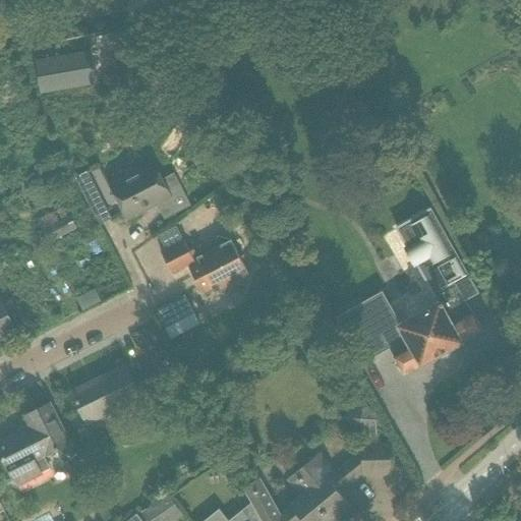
[(89,52),(36,62),(42,94),(95,84),(89,52)]
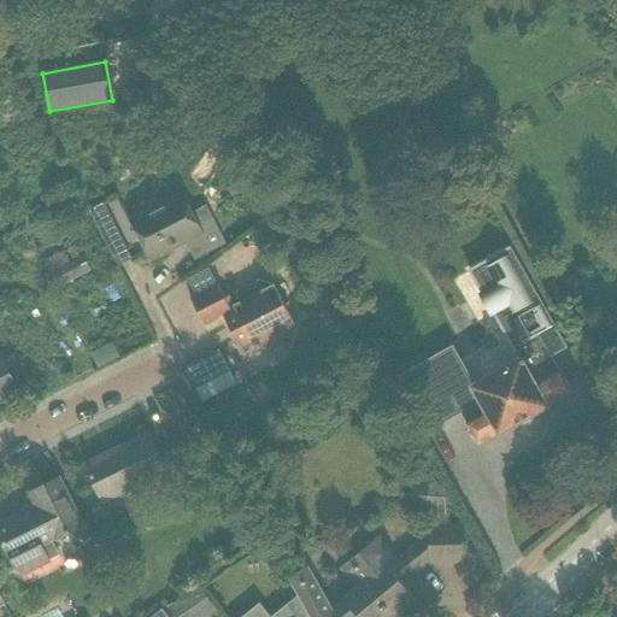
[(131,221),(151,259),(186,241),(195,259),(223,244),(210,218),(197,225),(181,195),(131,221)]
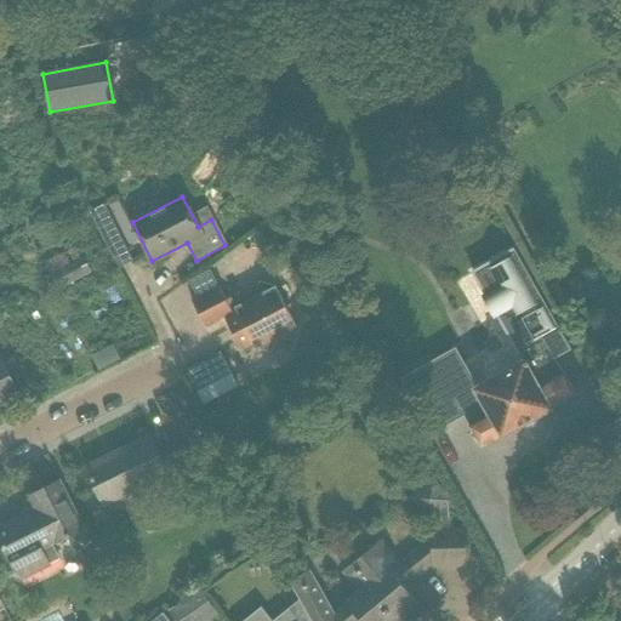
[(502,436),(551,408),(550,406),(570,394),(573,389),(556,358),(571,349),(513,248),(472,271),(523,362),(477,387),(455,349),(396,383),(425,436),(465,414),(471,425),(469,426),(480,446),(501,434),(502,436)]
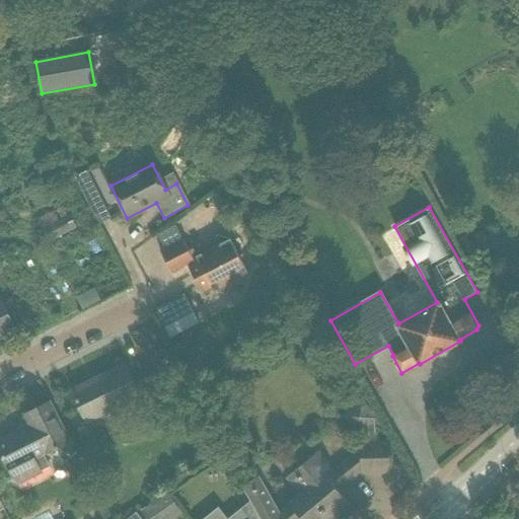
[(42,229),(38,231),(44,243),(76,228),(70,215),(67,217),(42,229)]
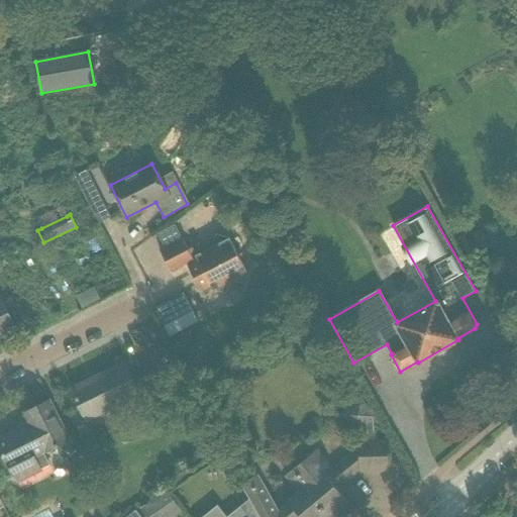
[(160,250),(172,273),(187,265),(198,286),(208,280),(213,290),(226,294),(230,281),(246,272),(229,238),(215,234),(211,247),(196,255),(198,257),(193,261),(182,239),(160,250)]
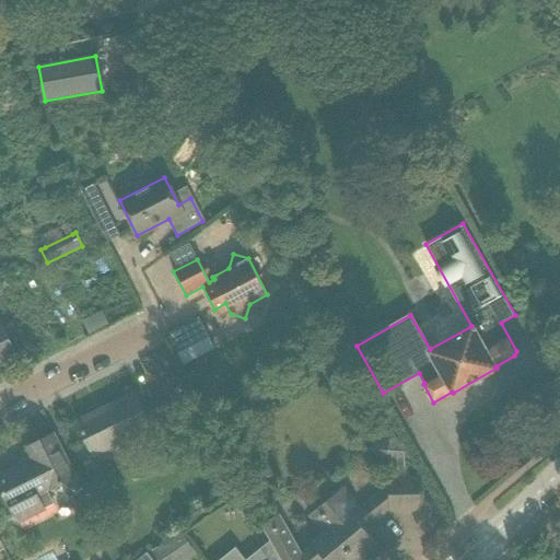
[(198,317),(166,329),(179,364),(211,351),(198,317)]
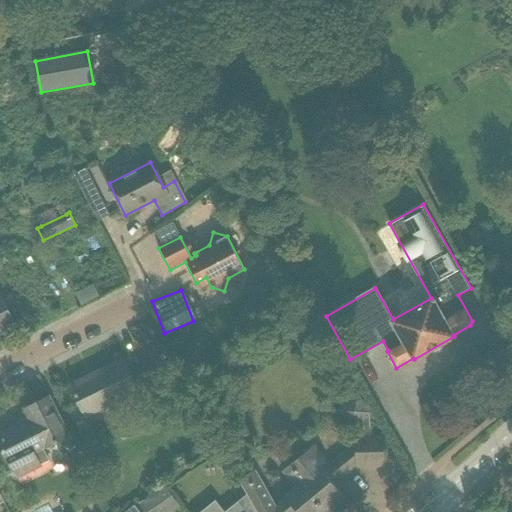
[(0,331),(15,324),(0,296),(0,295),(0,331)]
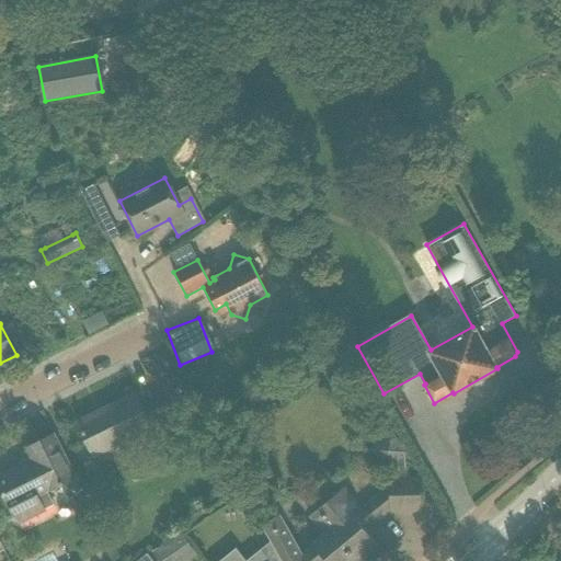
[(323,352),(316,358),(321,365),(329,358),(323,352)]
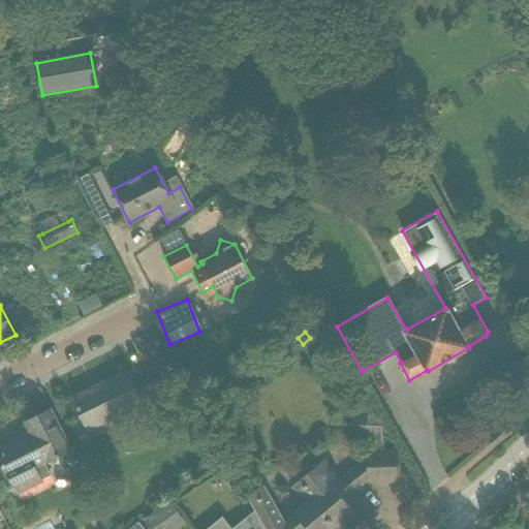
[(72,399),(82,417),(88,431),(143,403),(127,372),(72,399)]
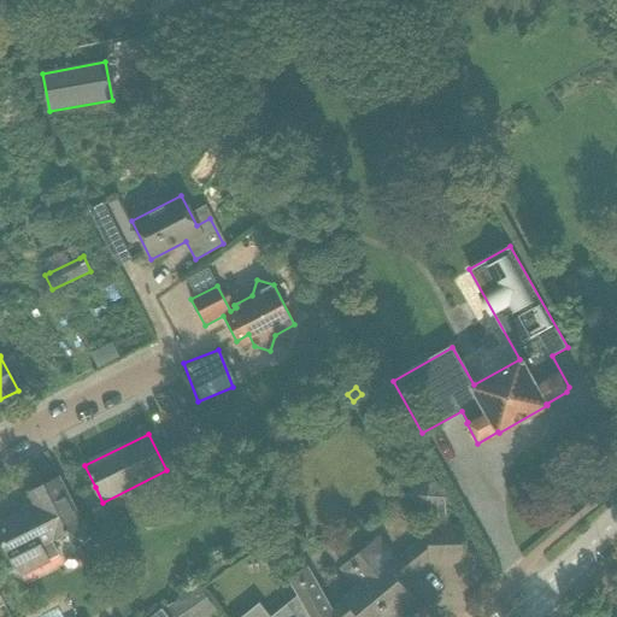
[(165,456),(182,491),(200,480),(184,446),(165,456)]
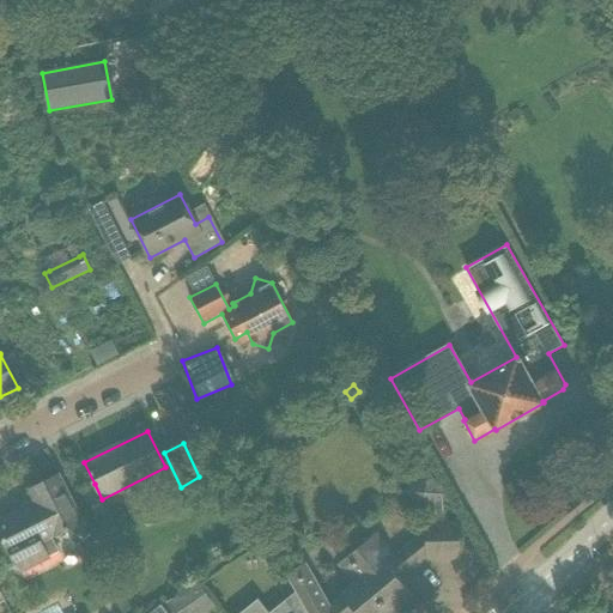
[(426,558),(461,557),(460,523),(444,523),(442,497),(445,495),(428,471),(405,491),(423,513),(425,510),(426,523),(425,523),(425,534),(394,559),(375,535),(340,563),(357,583),(341,595),(343,596),(331,606),(307,562),(285,574),(297,595),(298,594),(309,612),(356,612),(382,612),(387,611),(388,612),(402,612),(417,602),(399,578),(426,556),(426,558)]
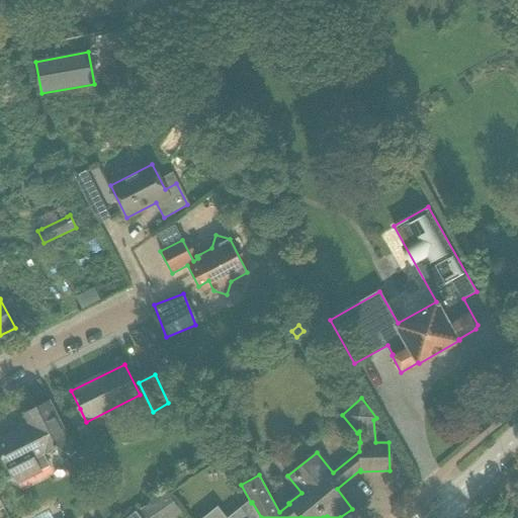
[(25,414),(30,424),(0,439),(0,451),(10,470),(11,469),(17,482),(51,465),(45,453),(69,441),(49,402),(25,414)]
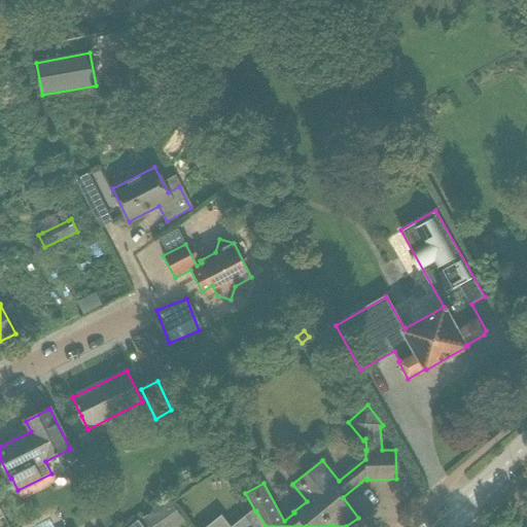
[(220,454),(212,458),(217,466),(224,461),(220,454)]
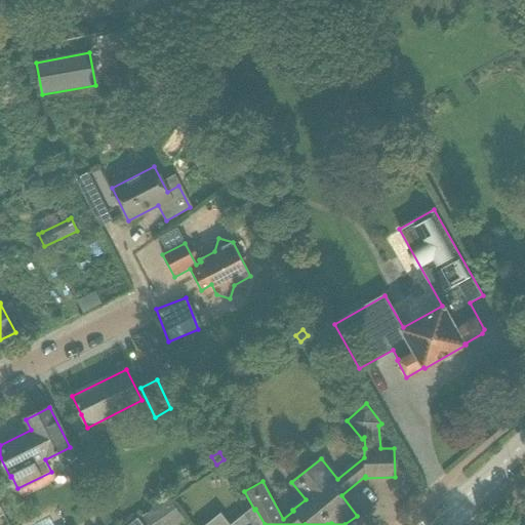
[(235,474),(228,460),(216,467),(224,480),(235,474)]
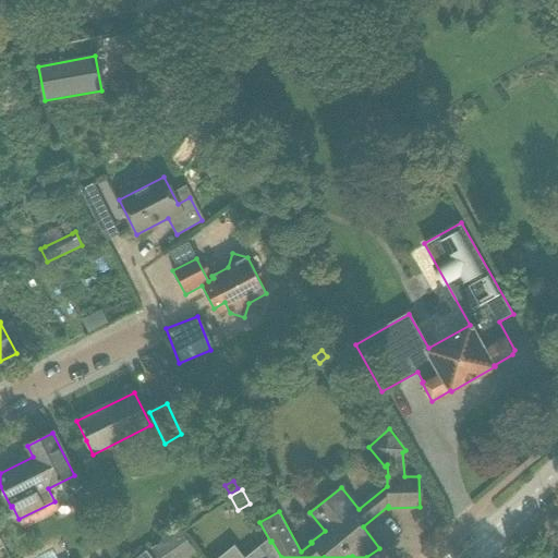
[(150,549),(156,557),(186,557),(196,552),(180,529),(150,549)]
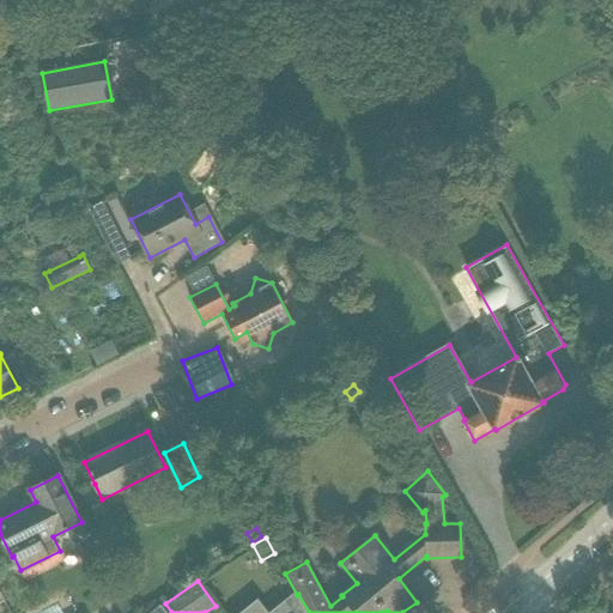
[(293,612),(285,602),(269,612),(293,612)]
